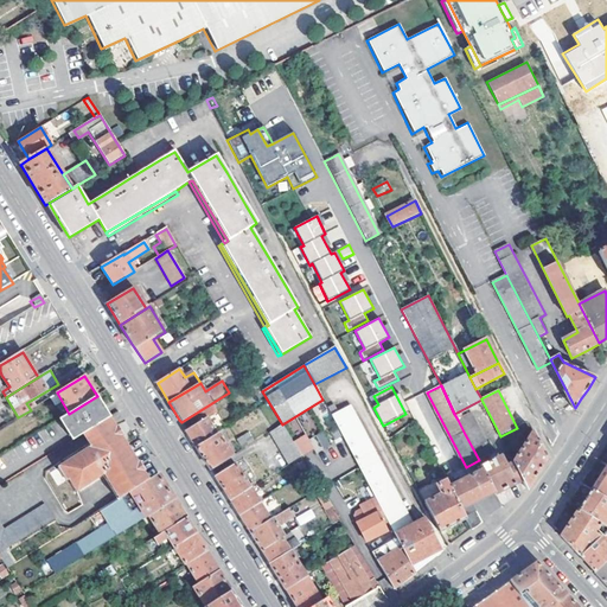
[(61,419),(75,440),(85,433),(110,417),(112,417),(108,413),(98,396),(97,396),(69,414),(61,419)]
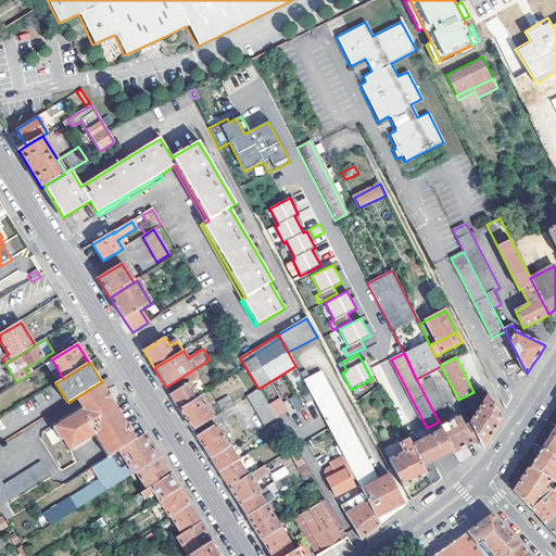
[(362,490),(377,482),(321,375),(313,379),(308,370),(300,375),(340,450),(358,484),(362,490)]
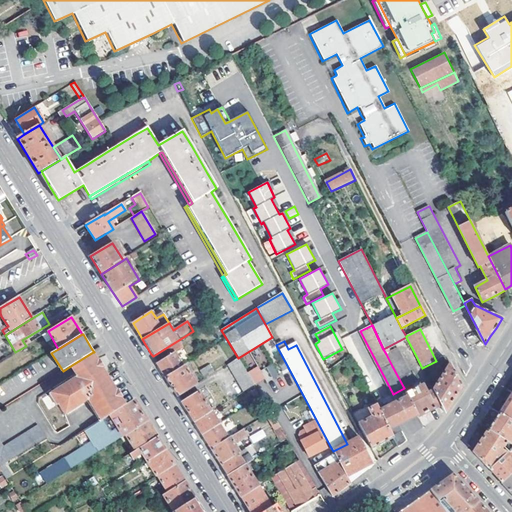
[(386,354),(392,366),(403,360),(397,349),(390,352),(386,354)]
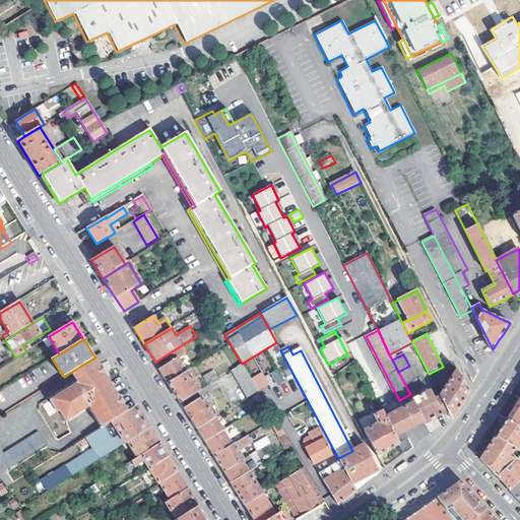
[(80,392),(77,387),(54,400),(60,411),(66,421),(89,407),(92,406),(96,413),(116,401),(112,395),(111,393),(115,391),(96,361),(94,358),(73,371),(81,384),(80,385),(83,390),(80,392)]
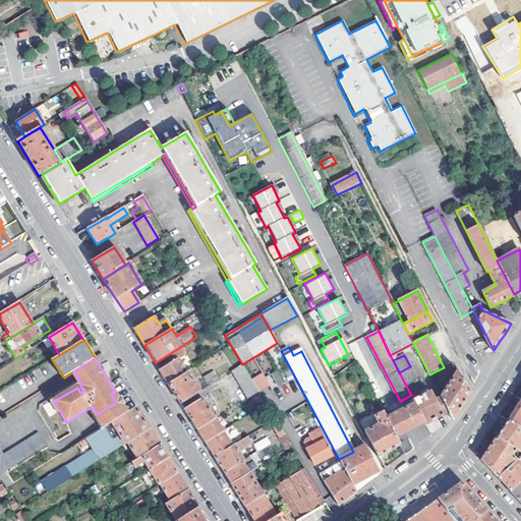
[(186,373),(177,359),(161,369),(168,381),(169,384),(186,373)]
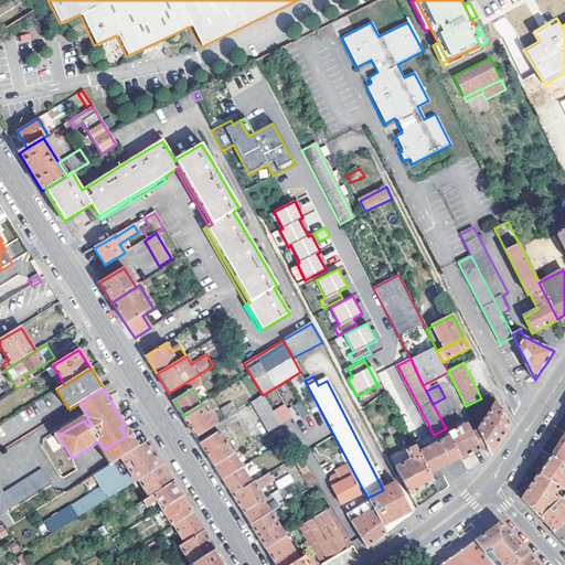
[(251,404),(268,434),(280,426),(263,396),(251,404)]
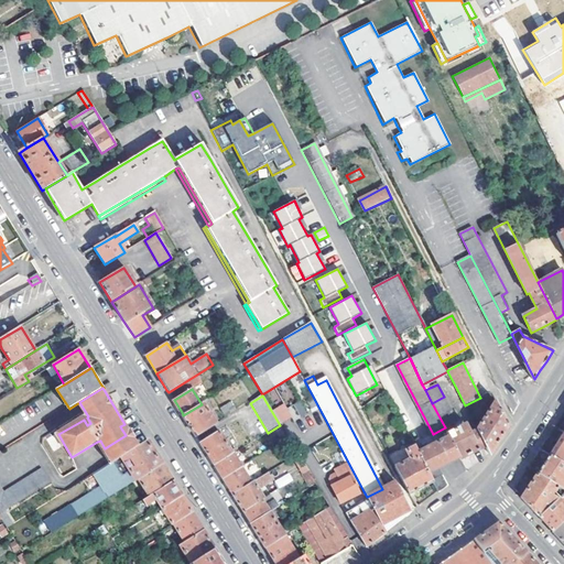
[(432,403),(445,427),(445,429),(457,422),(444,397),(432,403)]
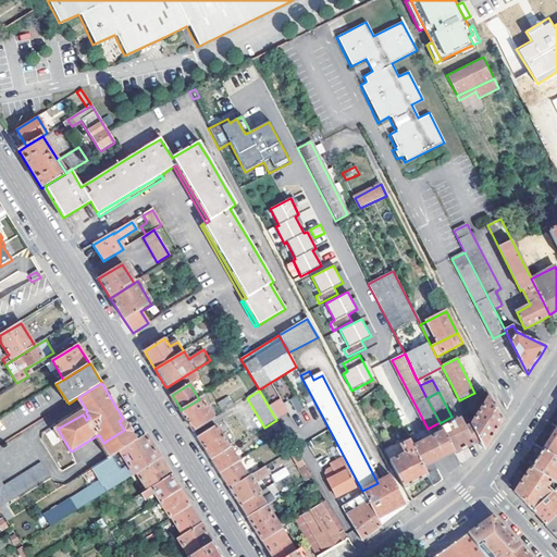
[(480,397),(486,401),(490,396),(487,392),(480,397)]
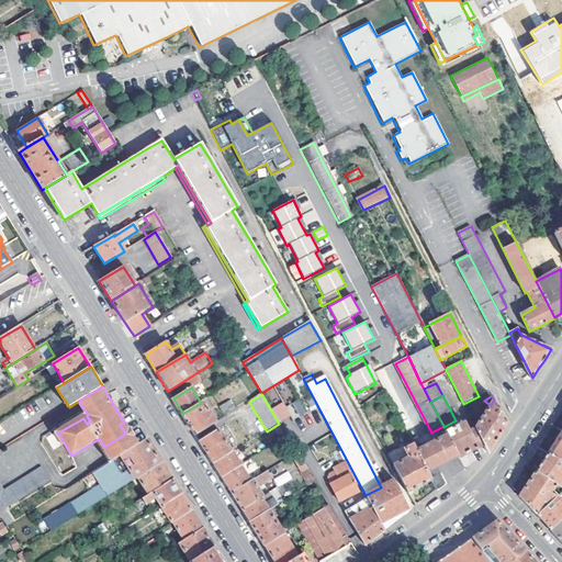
[(504,428),(506,424),(494,400),(491,405),(475,428),(484,445),(489,452),(496,440),(504,428)]
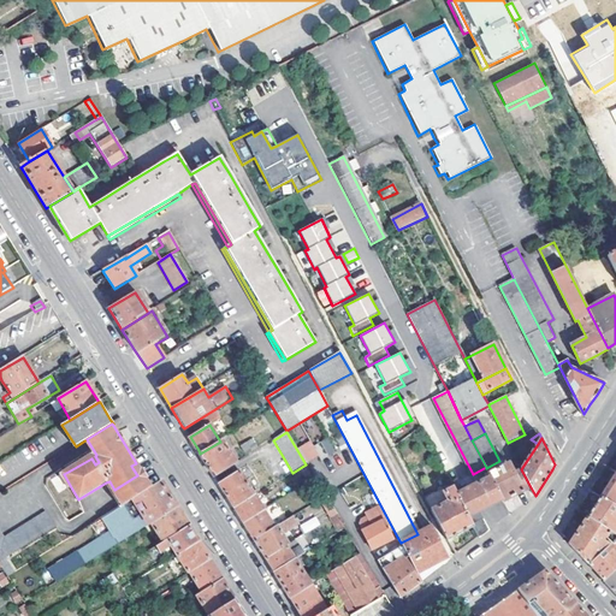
[(212,474),(214,477),(236,463),(223,440),(220,442),(200,454),(212,474)]
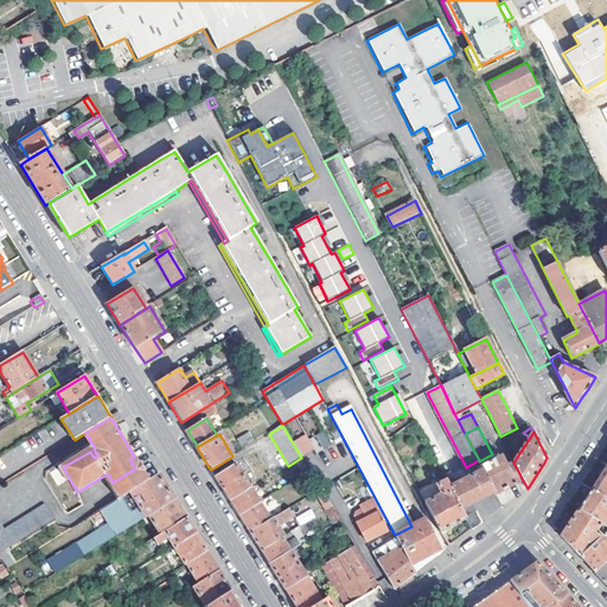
[(237,440),(242,448),(253,441),(248,434),(237,440)]
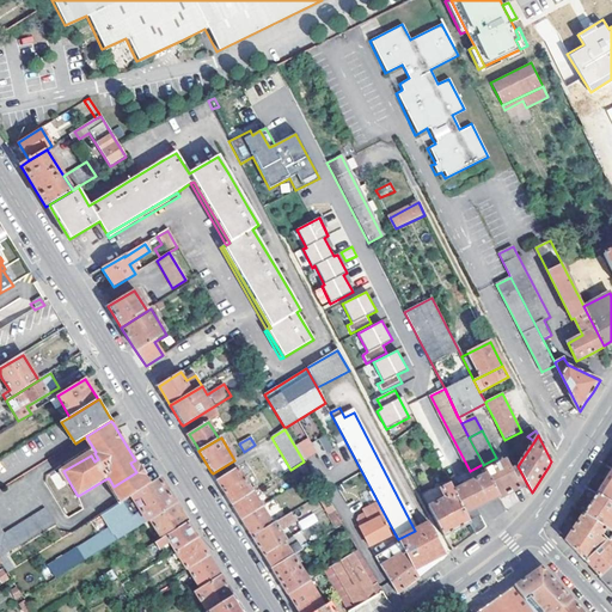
[(271,438),(267,440),(286,472),(291,470),(271,438)]
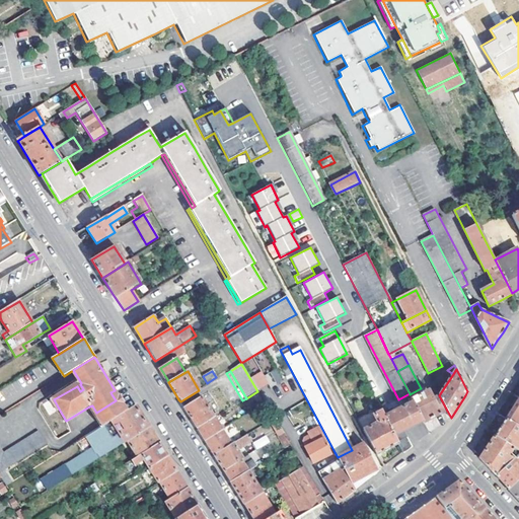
[(120,398),(115,390),(110,392),(112,394),(116,400),(120,398)]
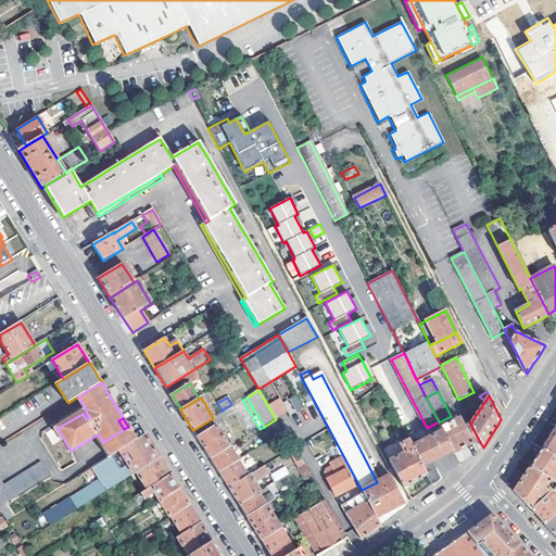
[(453,452),(454,453),(476,442),(479,440),(470,424),(464,427),(459,418),(440,428),(453,452)]
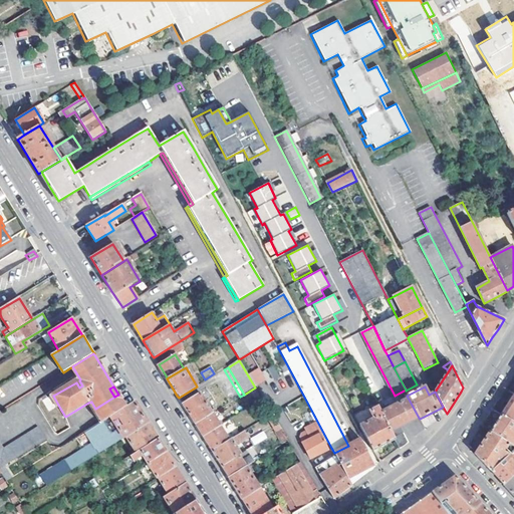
[(211,412),(199,393),(182,404),(194,422),(196,425),(213,414),(215,413),(214,411),(211,412)]
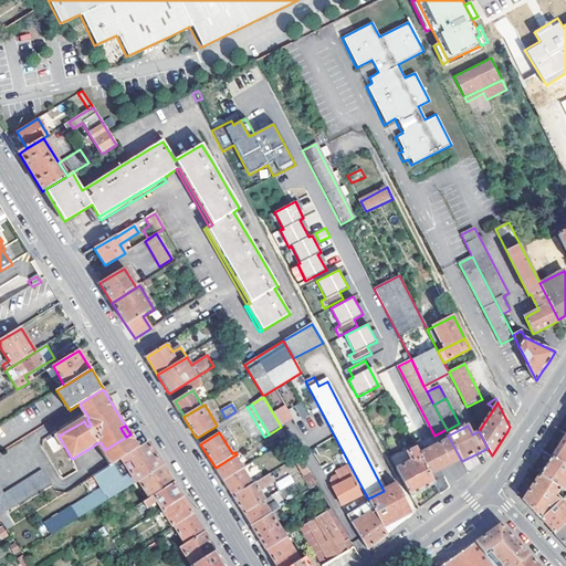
[(551,457),(565,467),(565,435),(565,433),(551,457)]
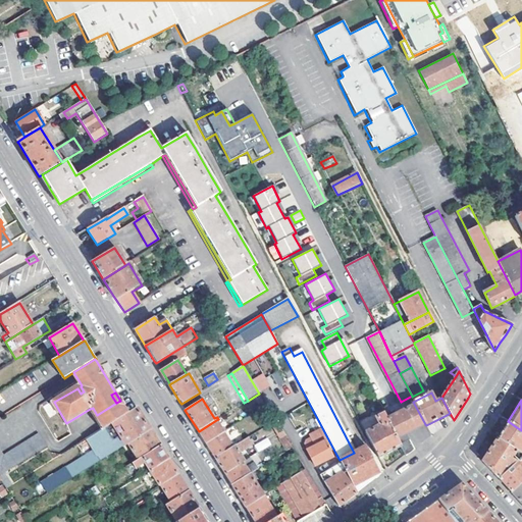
[(120,401),(116,403),(124,417),(128,414),(120,401)]
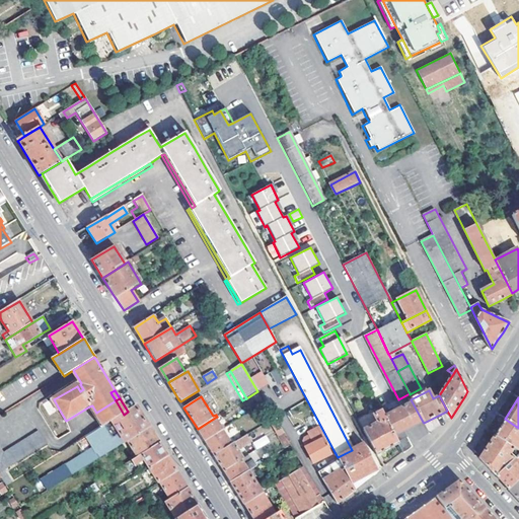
[(58,412),(60,411),(54,399),(51,401),(58,412)]
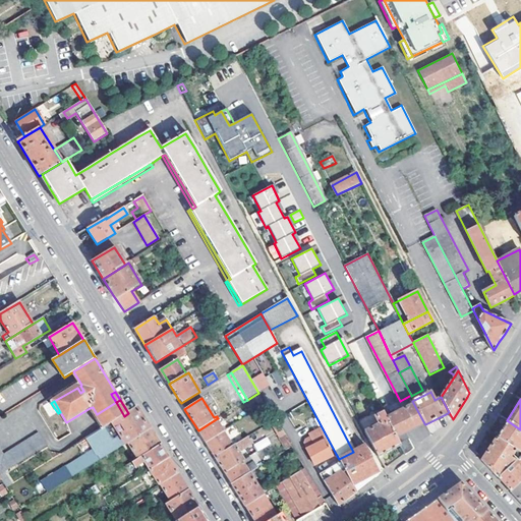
[(408,432),(424,423),(412,401),(410,402),(411,406),(397,413),(395,414),(393,411),(388,414),(389,417),(386,419),(400,446),(405,456),(413,450),(405,433),(407,432),(408,432)]
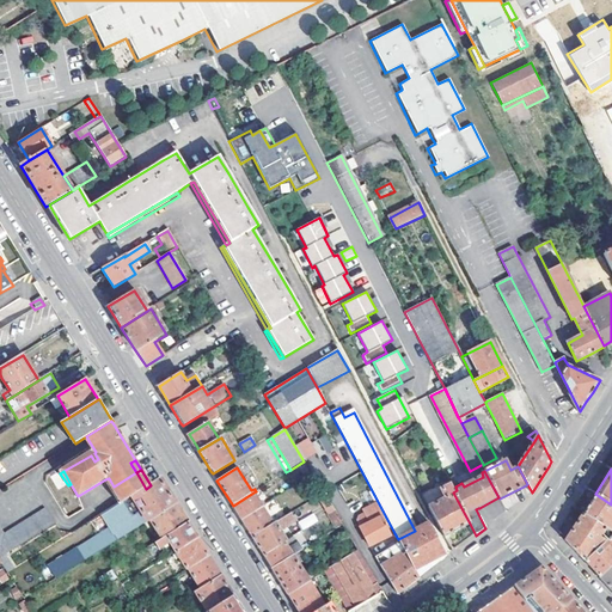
[(136,472),(114,487),(123,502),(146,489),(136,472)]
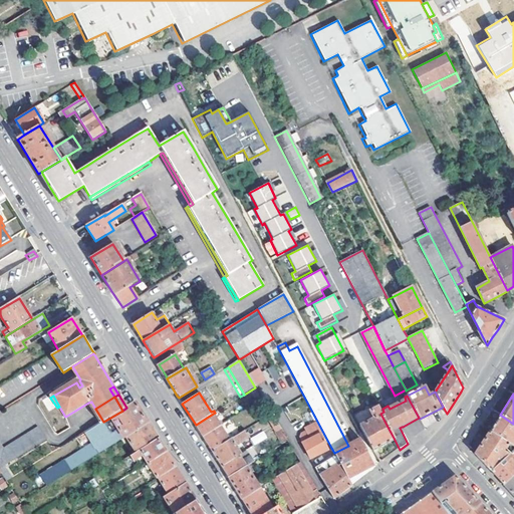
[(251,406),(260,421),(265,418),(271,414),(262,400),(251,406)]
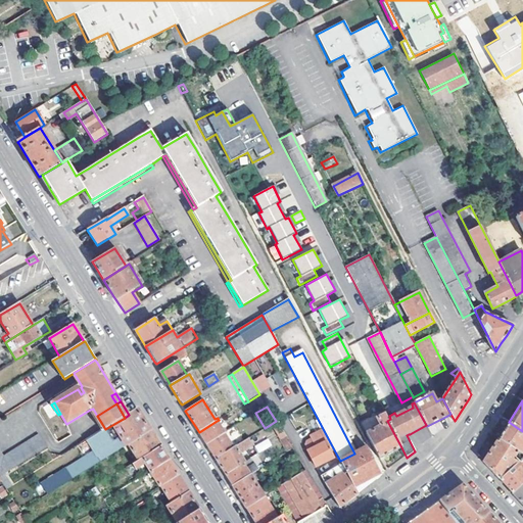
[(97,450),(92,454),(42,484),(48,494),(117,453),(151,431),(139,412),(138,410),(129,415),(125,418),(105,429),(102,431),(90,439),(97,450)]
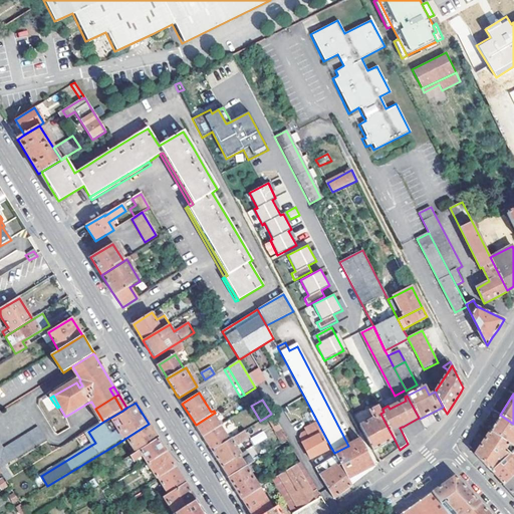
[(372,452),(395,440),(380,414),(377,408),(369,412),(373,420),(359,427),(372,452)]
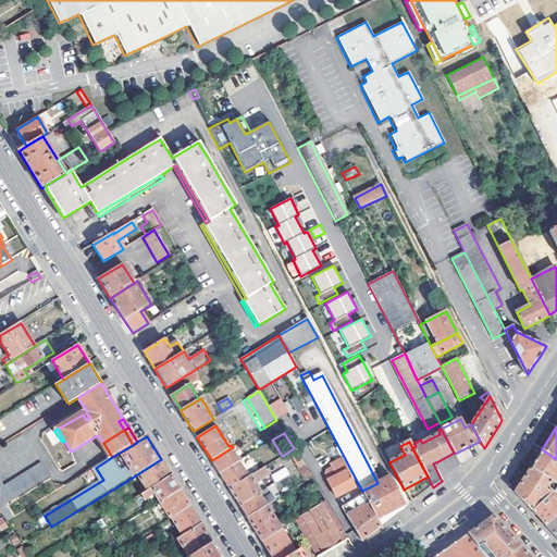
[(109,459),(112,457),(103,443),(100,445),(109,459)]
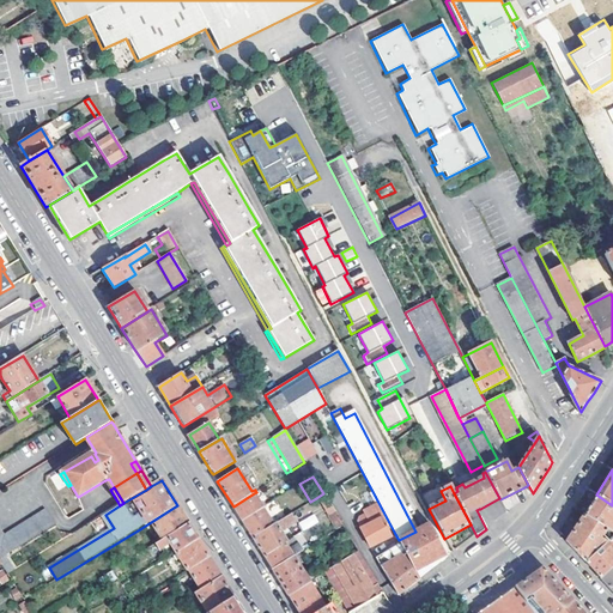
[(260,505),(254,493),(234,507),(240,517),(242,521),(262,508),(265,505),(263,503),(260,505)]
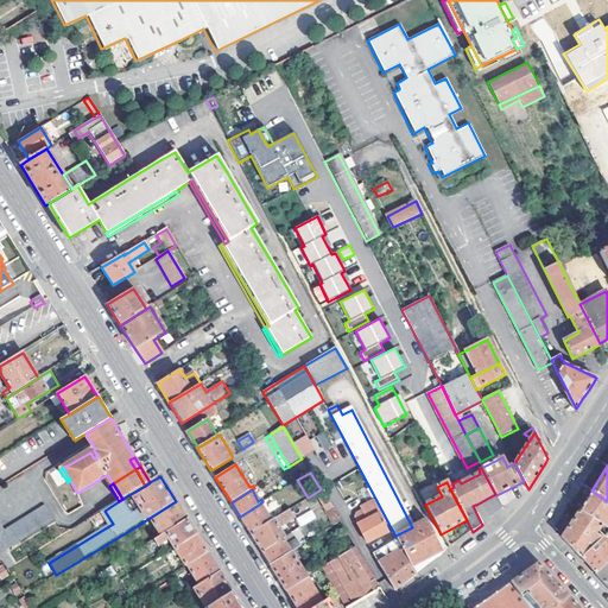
[(321,489),(314,494),(325,512),(331,508),(321,489)]
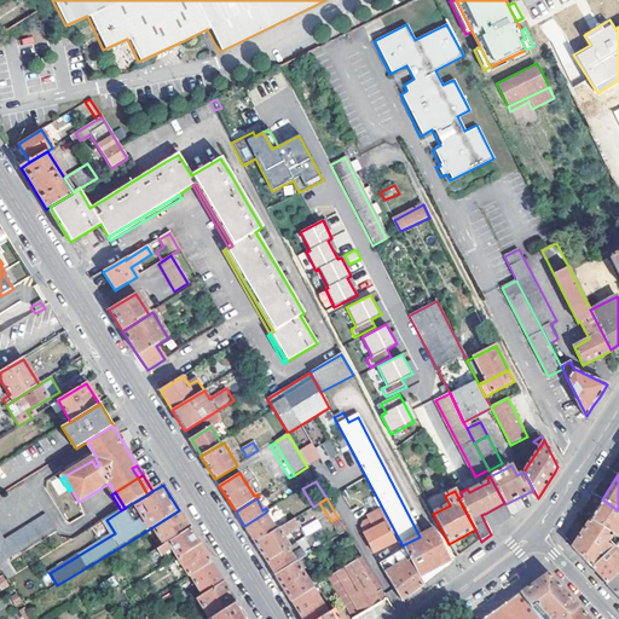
[(618,510),(602,499),(590,519),(612,533),(618,537),(618,536),(618,510)]
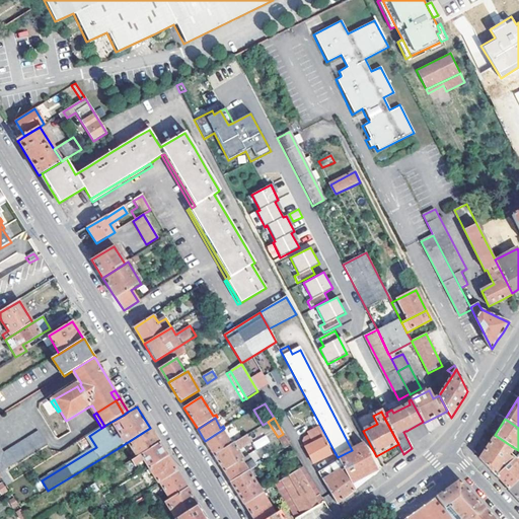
[(302,443),(313,464),(335,452),(317,420),(309,426),(312,432),(307,435),(308,437),(303,439),(302,443)]
